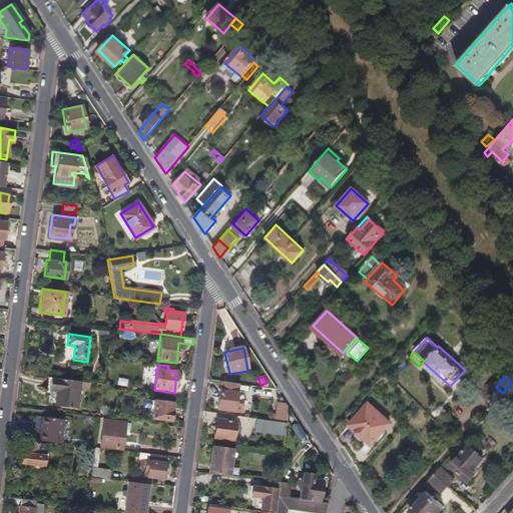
[(76,408),(80,381),(50,377),(48,389),(55,390),(53,405),(76,408)]
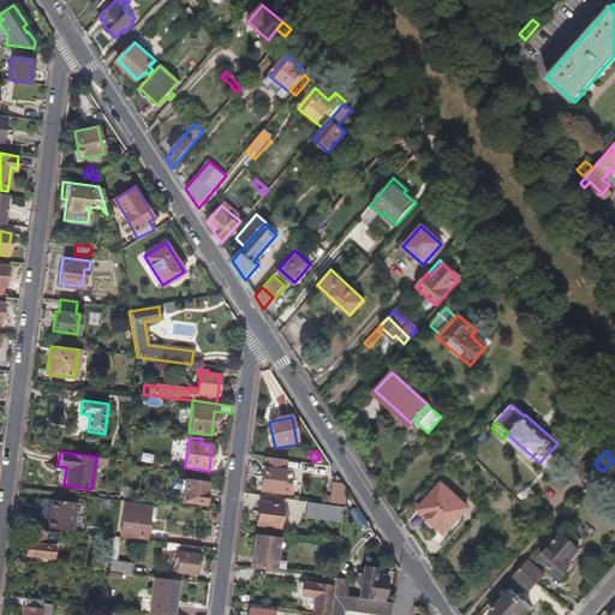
[(590,485),(603,471),(595,464),(586,455),(573,471),(590,485)]
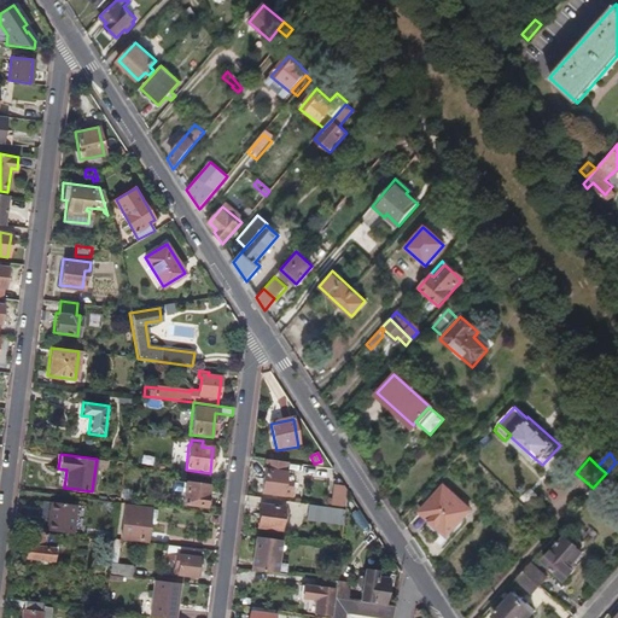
[(291,495),(292,483),(284,482),(286,462),(264,459),(261,491),(291,495)]
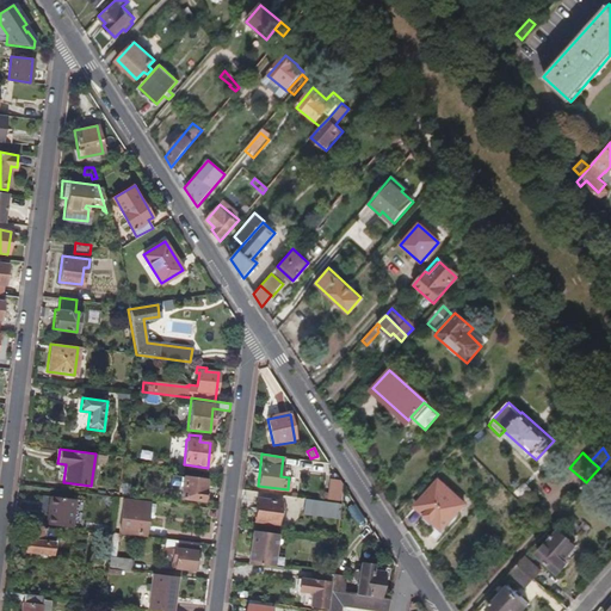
[(203,500),(207,481),(184,477),(181,497),(203,500)]
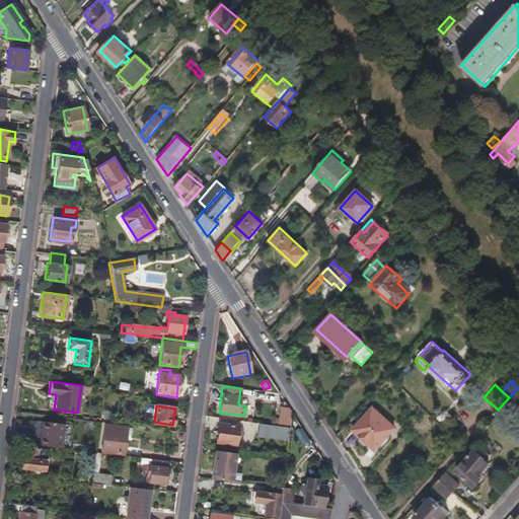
[(290,428),(292,414),(288,409),(280,408),(278,427),(290,428)]
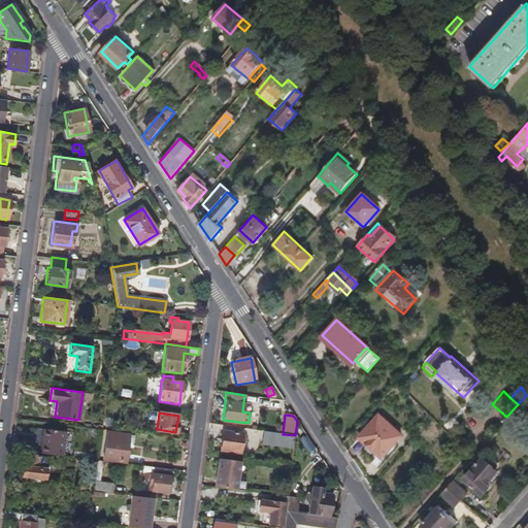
[(399,435),(378,416),(358,436),(380,457),(399,435)]
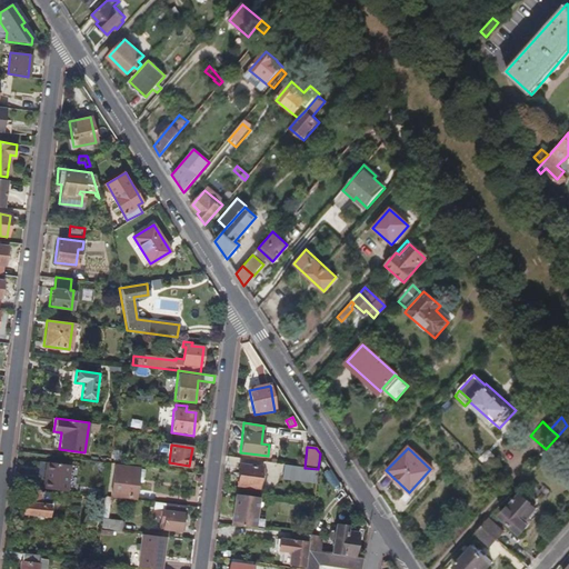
[(67,491),(70,465),(48,461),(46,477),(43,477),(42,488),(67,491)]
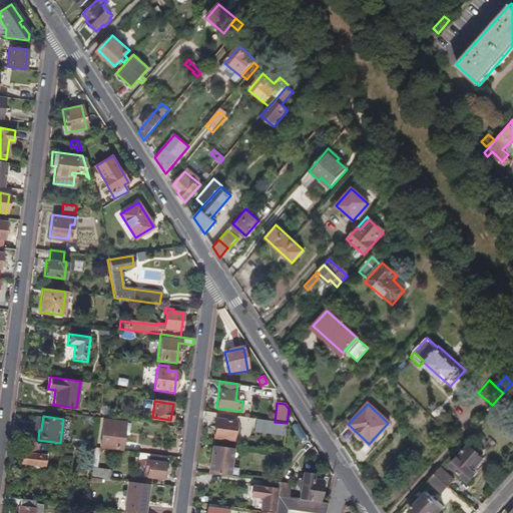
[(232,440),(235,420),(215,418),(214,425),(209,425),(209,429),(213,429),(213,437),(232,440)]
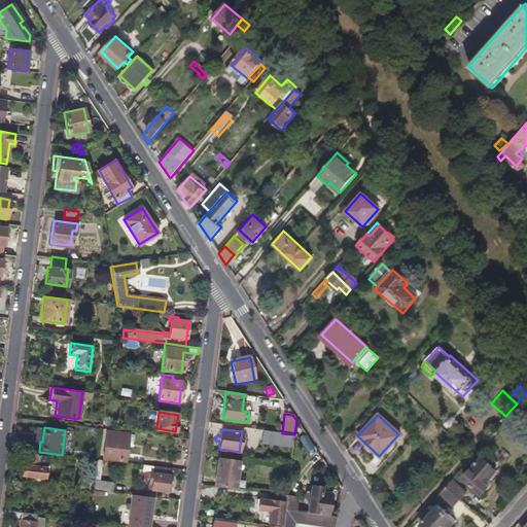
[(292,447),(294,434),(282,433),(281,433),(264,430),(261,443),(292,447)]
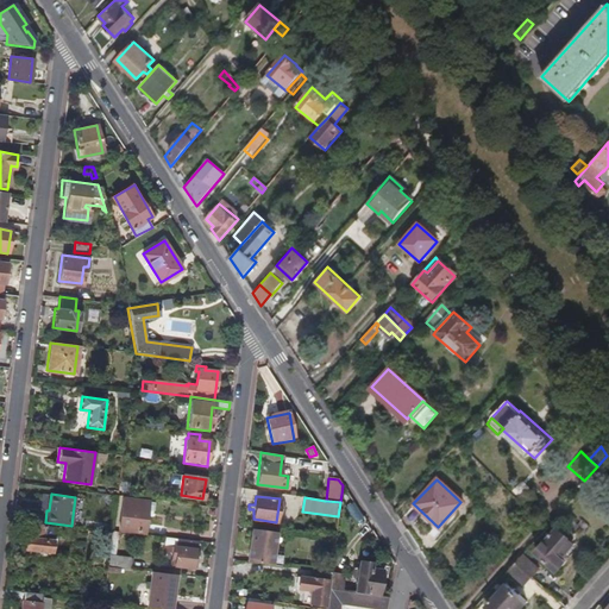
[(151,503),(151,502),(125,498),(121,523),(120,529),(146,533),(150,512),(151,503)]
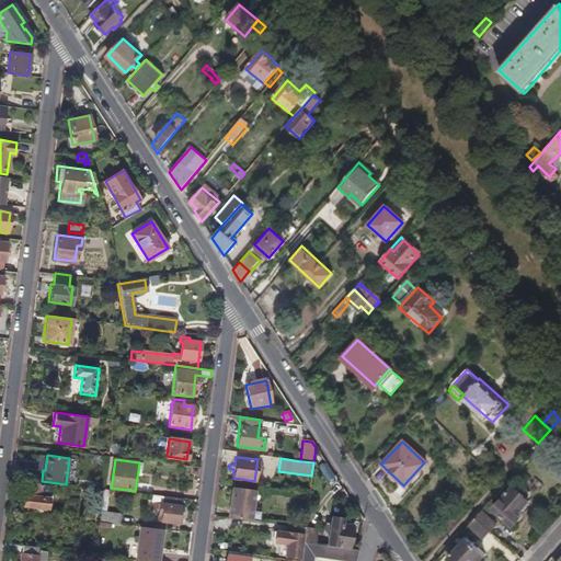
[(45,513),(49,485),(38,483),(39,480),(36,480),(35,483),(25,482),(22,505),(34,506),(33,511),(45,513)]
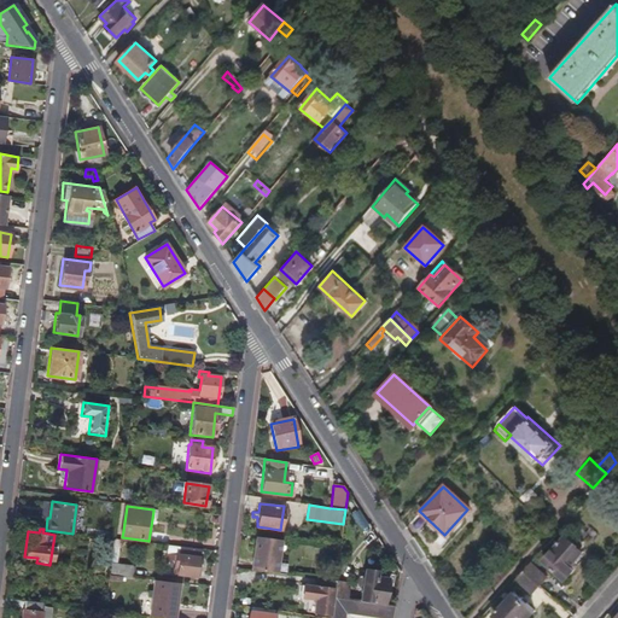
[(570,564),(582,551),(579,548),(581,544),(579,540),(575,535),(569,534),(566,536),(563,535),(542,558),(565,578),(573,567),(570,564)]
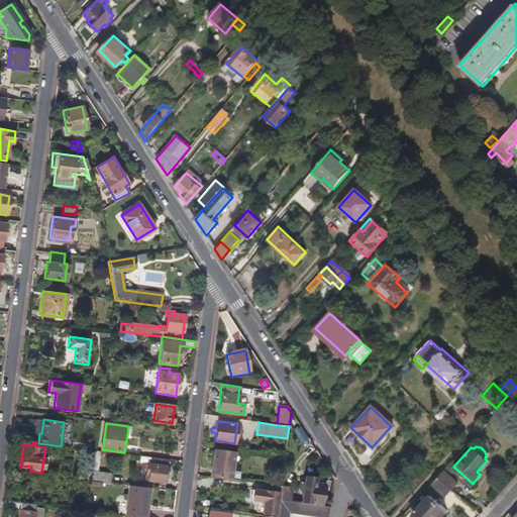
[(213,452),(210,477),(230,480),(233,455),(227,454),(227,451),(219,450),(219,453),(213,452)]
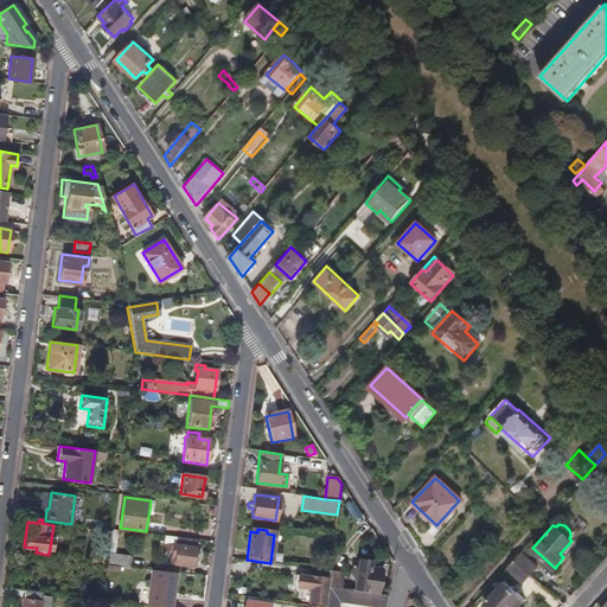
[(192,567),(196,540),(164,536),(161,550),(171,551),(168,564),(192,567)]
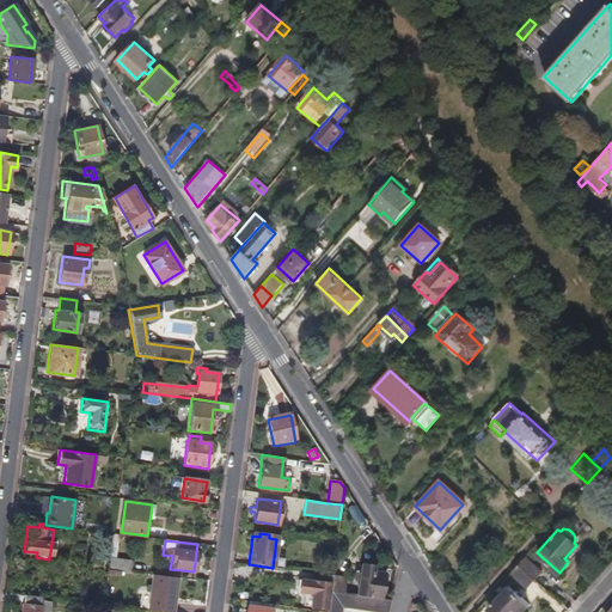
[(542,569),(525,555),(516,563),(533,579),(542,569)]
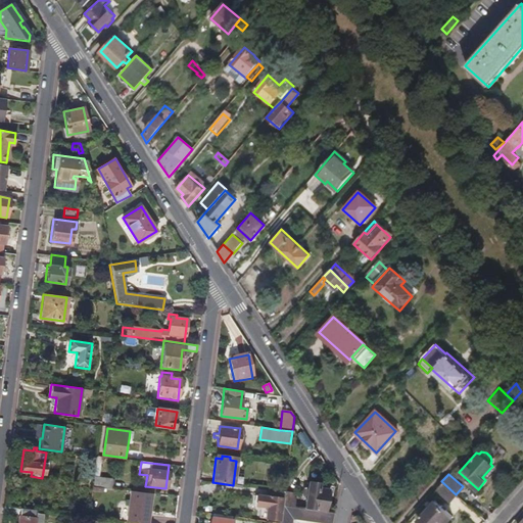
[(108,487),(110,477),(99,475),(95,475),(93,485),(108,487)]
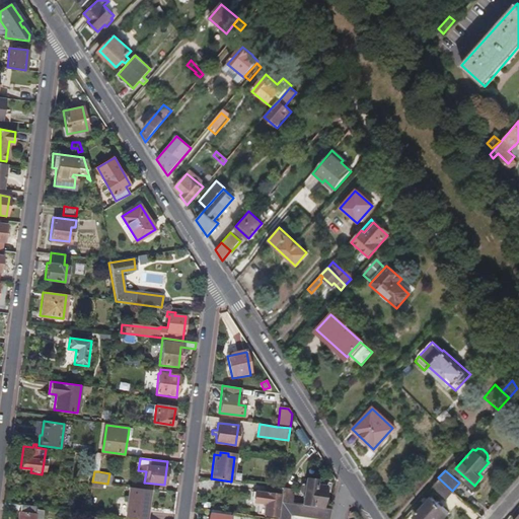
[(321,507),(324,485),(314,484),(315,477),(304,476),(302,490),(300,504),(321,507)]
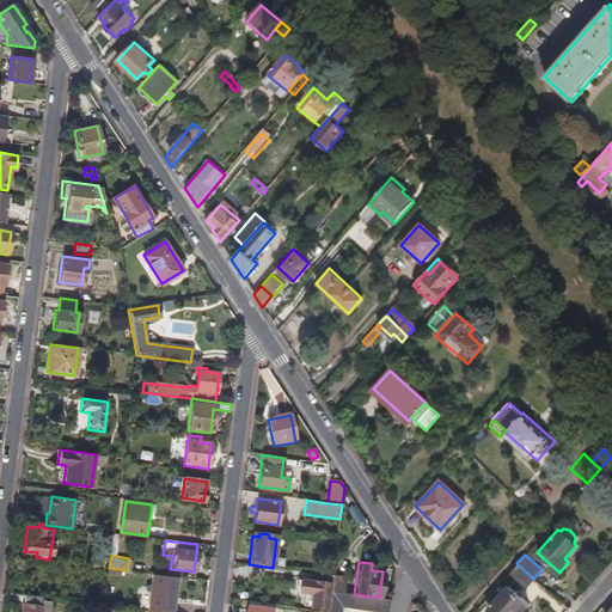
[(533,579),(516,563),(509,573),(526,587),(533,579)]
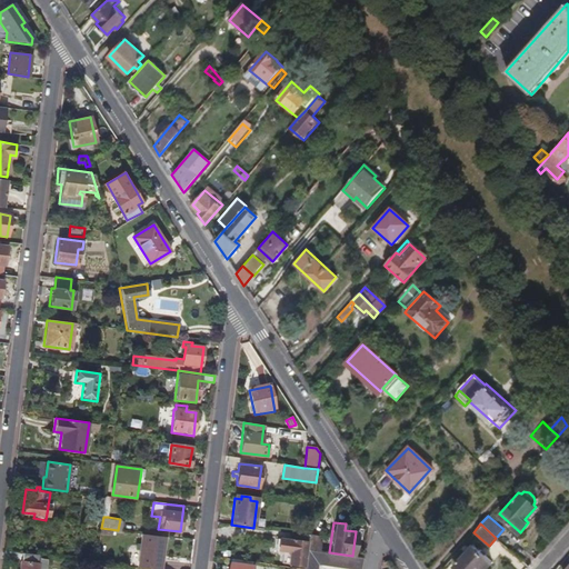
[(307,550),(309,535),(291,532),(291,539),(280,537),(278,548),(290,550),(288,562),(305,566),(307,550)]
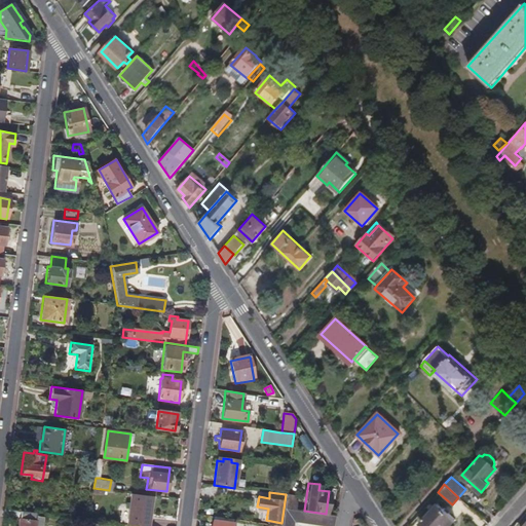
[(296,510),(298,495),(286,493),(286,494),(284,509),(296,510)]
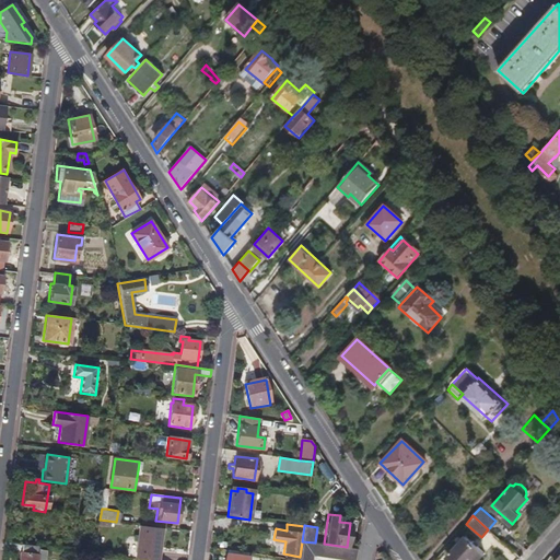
[(138,559),(158,559),(162,529),(139,526),(135,559),(138,559)]
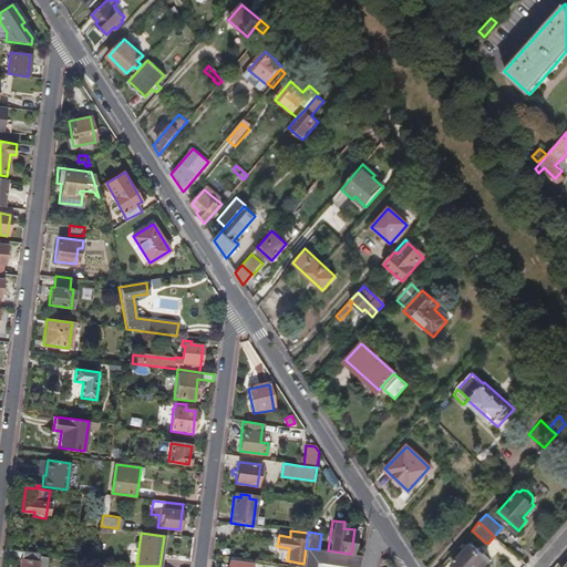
[(330,535),(321,534),(319,549),(328,550),(330,535)]
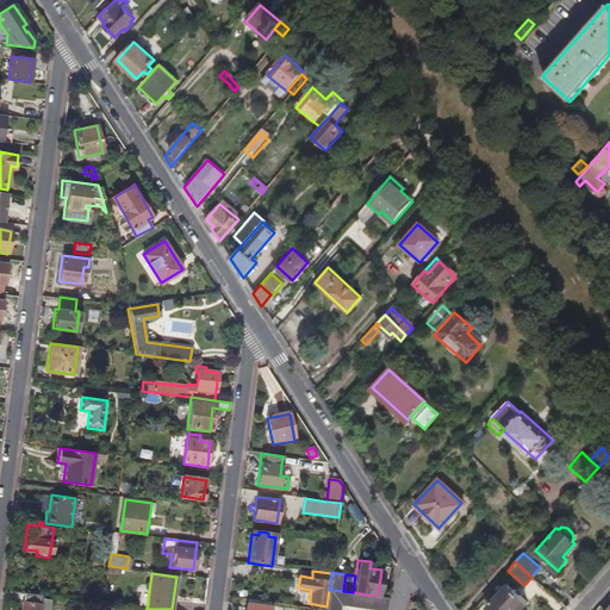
[(521,609),(527,603),(506,585),(485,608),(487,609),(521,609)]
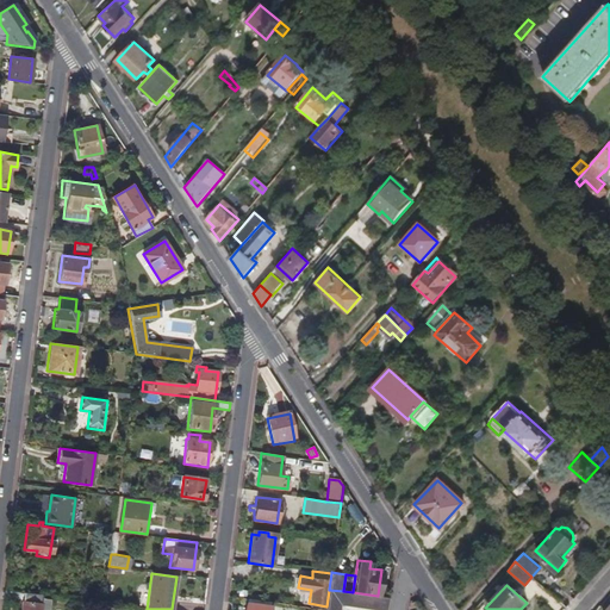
[(37,609),(41,595),(4,590),(2,598),(22,601),(19,609),(37,609)]
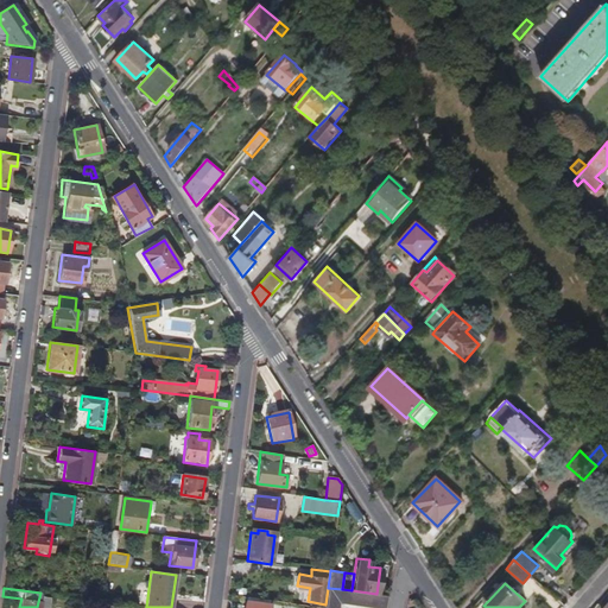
[(337,607),(339,603),(375,607),(386,607),(388,595),(377,594),(352,590),(342,589),(328,588),(325,605),(325,607),(324,607),(337,607)]
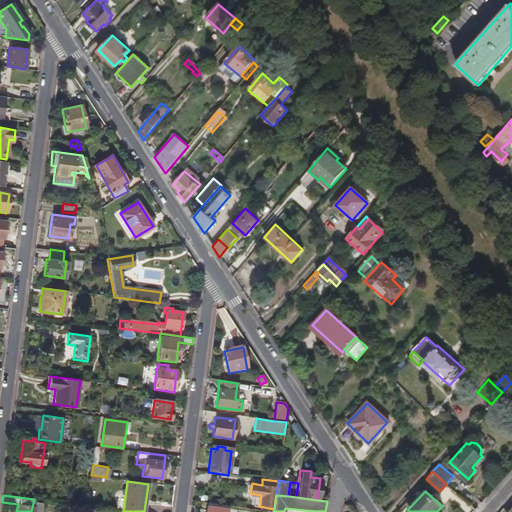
[(207,507),(206,511),(227,511),(227,510),(228,506),(208,503),(207,507)]
